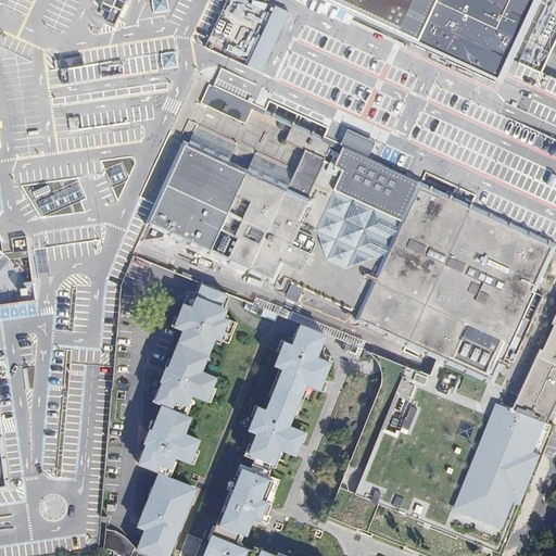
[(0,0),(0,46),(51,71),(58,55),(79,65),(121,59),(158,53),(162,55),(176,54),(206,46),(226,0),(0,0)]
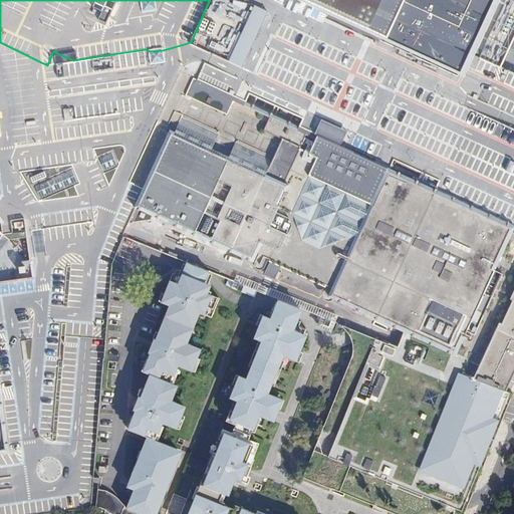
[(211,51),(198,78),(493,214),(507,220),(513,223),(513,70),(497,63),(471,50),(461,71),(305,0),(209,0),(191,42),(211,51)]
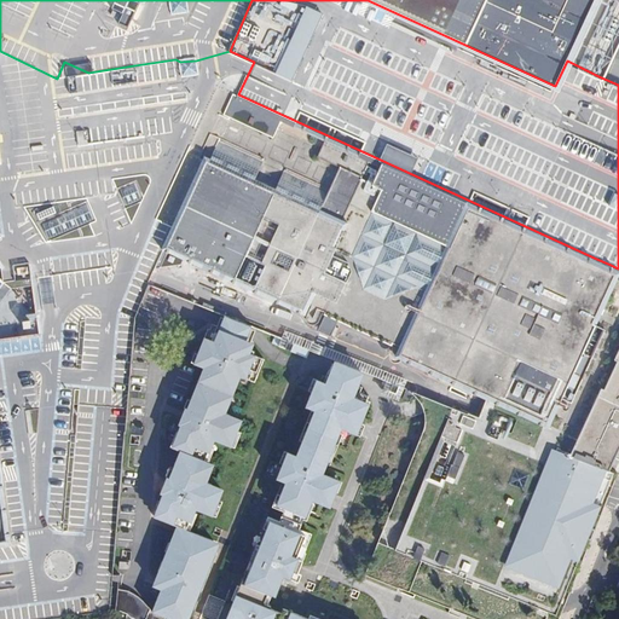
[(368,0),(380,5),(403,16),(408,18),(423,25),(547,82),(555,86),(562,71),(567,61),(576,41),(578,35),(583,27),(586,18),(595,0),(368,0)]
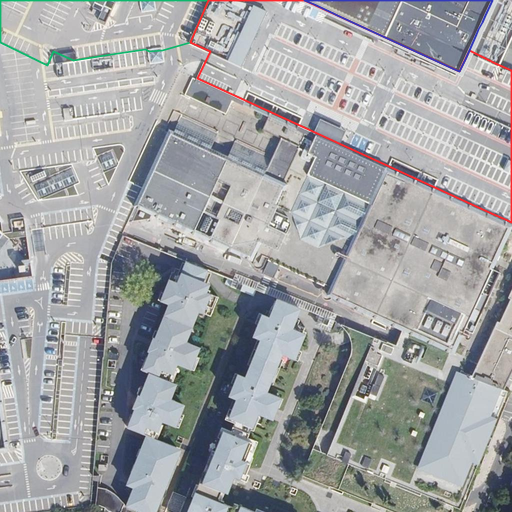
[(203,66),(210,51),(190,42),(162,50),(164,61),(150,63),(149,51),(145,49),(111,54),(112,64),(114,75),(115,84),(118,98),(120,111),(61,120),(0,128),(0,209),(1,210),(4,232),(27,229),(33,275),(0,279),(0,380),(10,448),(0,449),(0,511),(44,511),(92,506),(94,480),(98,436),(106,328),(112,261),(123,234),(123,230),(126,225),(128,222),(135,205),(158,154),(169,129),(233,158),(265,173),(281,137),(262,128),(270,111),(235,95),(227,113),(185,93),(193,76),(197,78),(200,73),(203,66)]
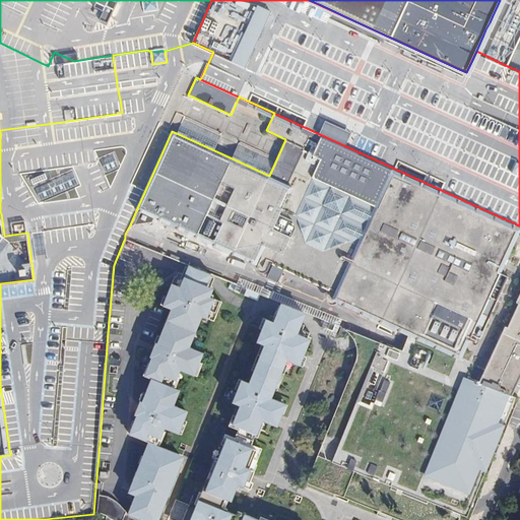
[(167,62),(165,51),(151,52),(152,64),(167,62)]
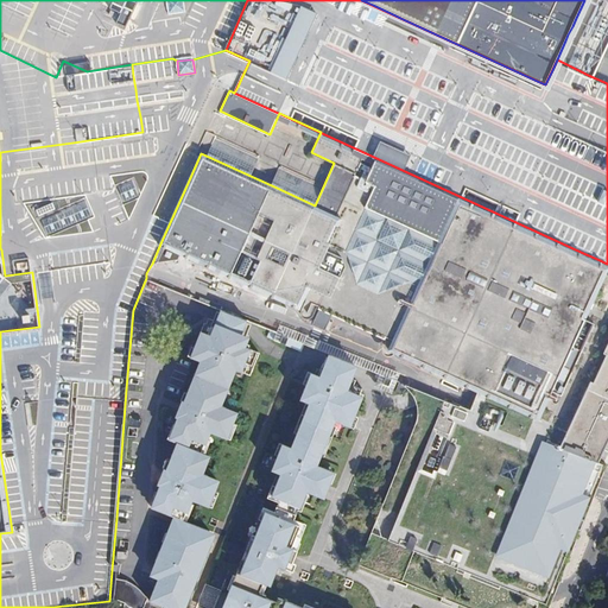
[(271,109),(234,93),(229,90),(220,111),(270,134),(279,113),(271,109)]
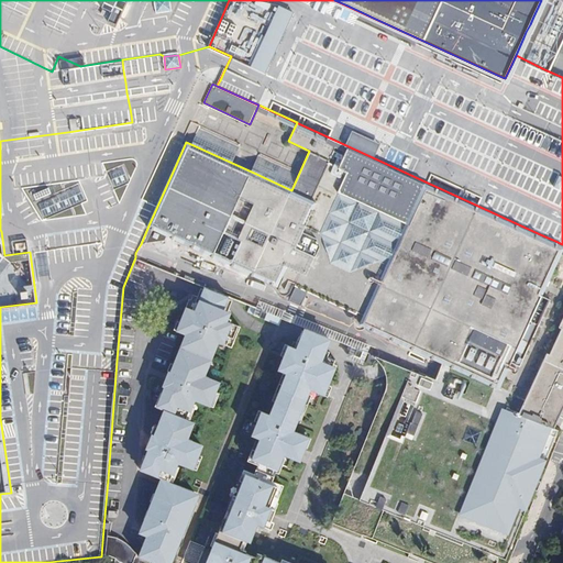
[(174,169),(148,225),(164,233),(269,282),(273,275),(280,279),(283,275),(290,278),(295,269),(311,276),(306,289),(357,312),(363,300),(376,306),(367,326),(435,357),(444,338),(454,342),(445,362),(443,361),(437,378),(549,424),(554,411),(559,414),(562,403),(562,244),(555,241),(540,234),(386,164),(359,151),(297,122),(288,141),(309,151),(291,190),(256,174),(186,142),(174,169)]
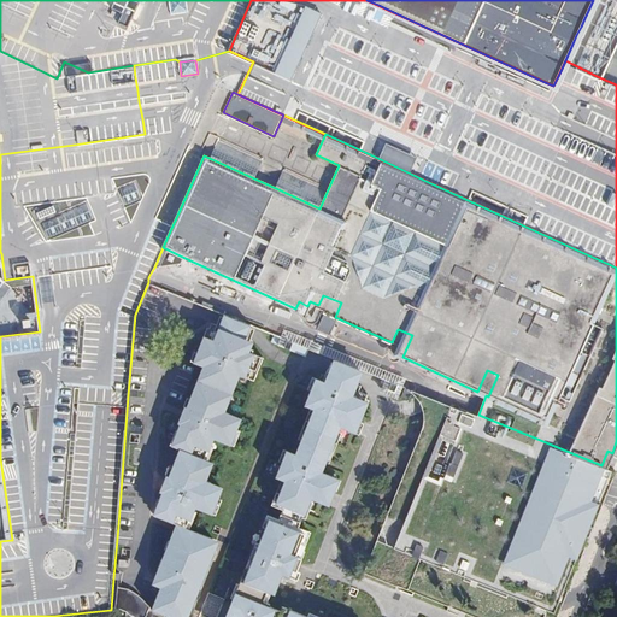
[(0,541),(12,540),(0,458),(0,286),(5,280),(1,253),(0,252),(0,541)]
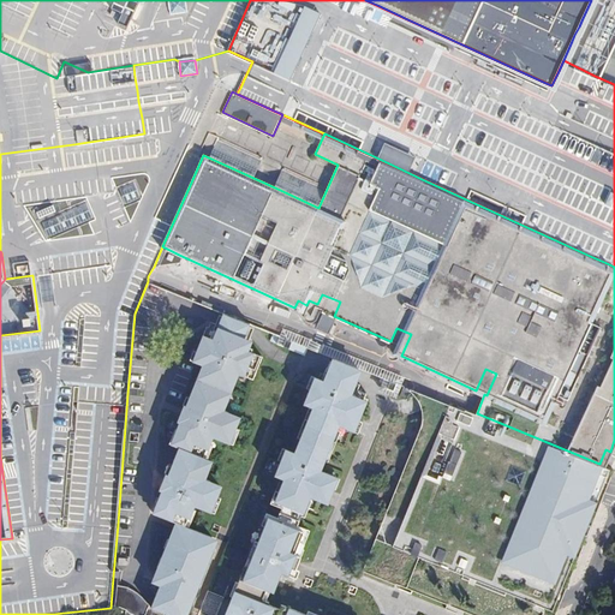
[(308,342),(321,348),(334,316),(340,302),(322,294),(317,304),(320,305),(323,306),(308,342)]
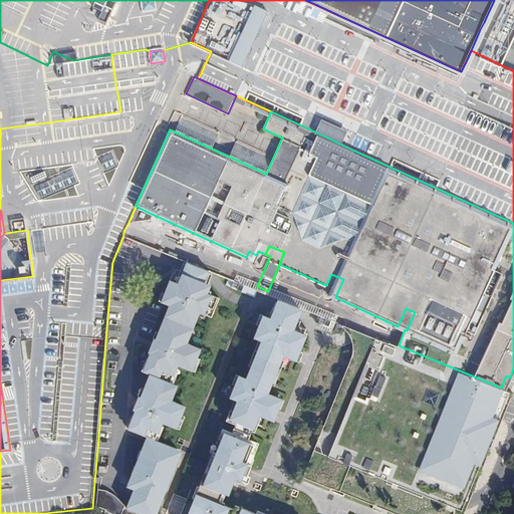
[(254,260),(256,255),(249,251),(246,257),(254,260)]
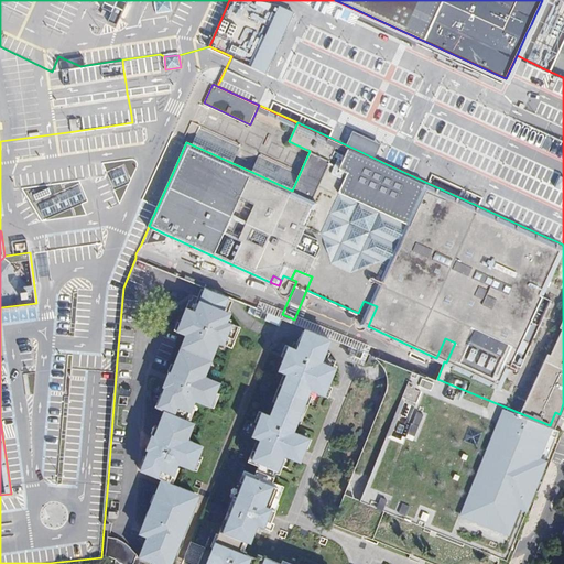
[(231,296),(207,286),(203,296),(196,293),(194,299),(193,297),(179,329),(188,334),(172,372),(170,371),(164,384),(166,386),(158,405),(165,409),(154,436),(152,435),(147,448),(149,448),(141,468),(162,478),(171,481),(174,474),(175,475),(180,463),(182,464),(183,461),(188,463),(196,466),(201,455),(204,447),(193,443),(194,441),(184,436),(186,432),(191,421),(192,419),(188,418),(192,410),(193,411),(197,400),(199,401),(201,397),(206,400),(214,402),(218,392),(221,383),(210,379),(212,377),(202,373),(205,367),(214,346),(216,339),(235,347),(243,327),(235,323),(236,320),(227,316),(228,313),(226,312),(231,296)]
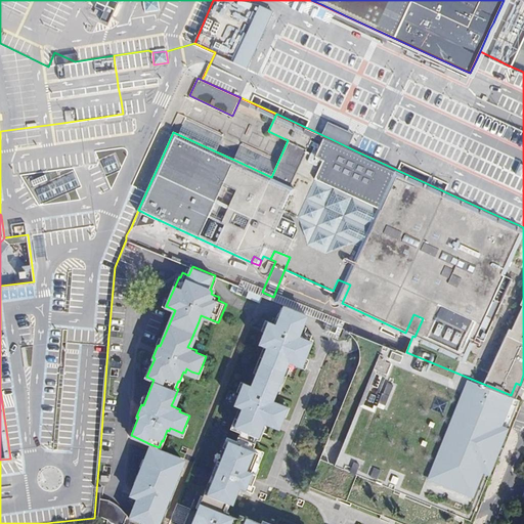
[(338,279),(333,291),(330,297),(342,303),(350,285),(338,279)]
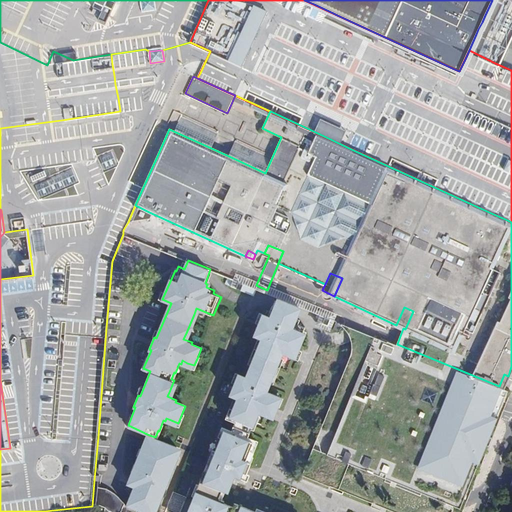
[(242,286),(244,281),(238,278),(234,276),(232,282),(242,286)]
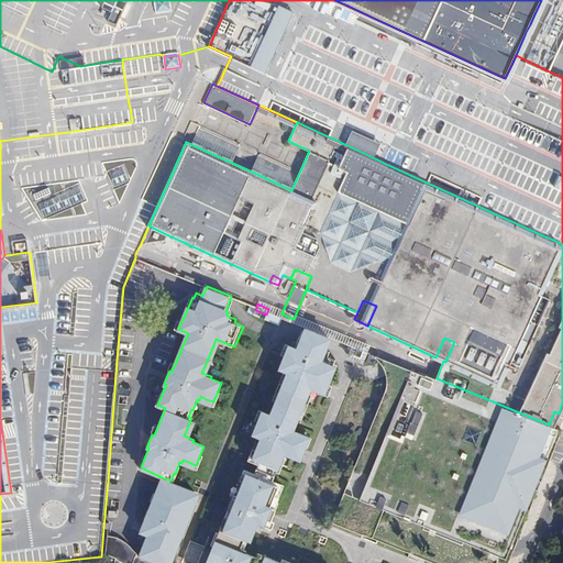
[(329,337),(307,328),(304,338),(299,335),(295,348),(289,344),(284,356),(278,368),(289,373),(289,374),(288,378),(286,377),(279,392),(282,393),(272,414),(262,409),(257,420),(252,433),(263,439),(262,440),(261,443),(257,443),(252,457),(258,460),(271,465),(277,468),(283,456),(283,454),(300,461),(305,450),(302,449),(308,437),(294,430),(308,397),(312,399),(316,392),(326,395),(338,365),(334,364),(337,360),(329,356),(331,352),(323,349),(329,337)]
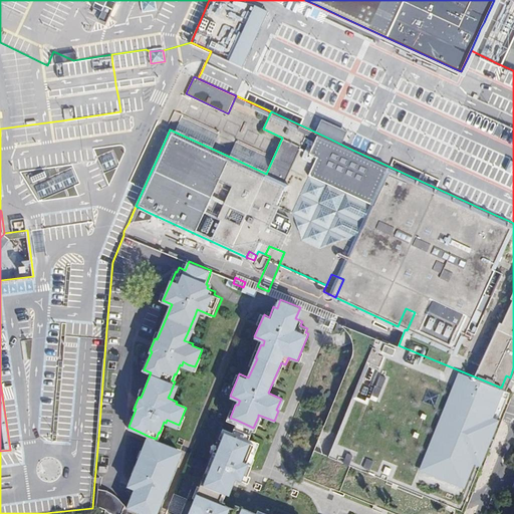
[(398,326),(405,329),(407,330),(415,312),(406,308),(398,326)]
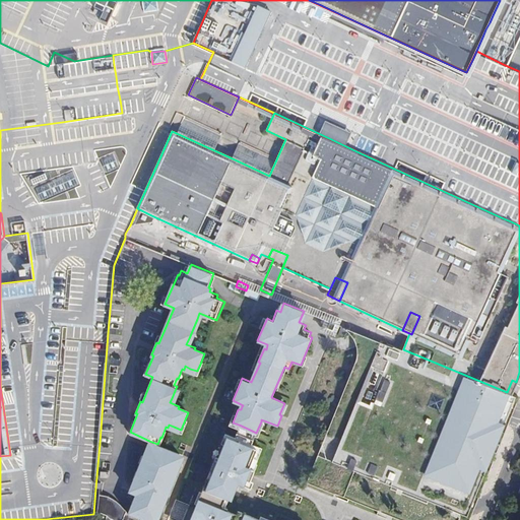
[(323,323),(326,325),(333,328),(336,321),(326,317),(323,323)]
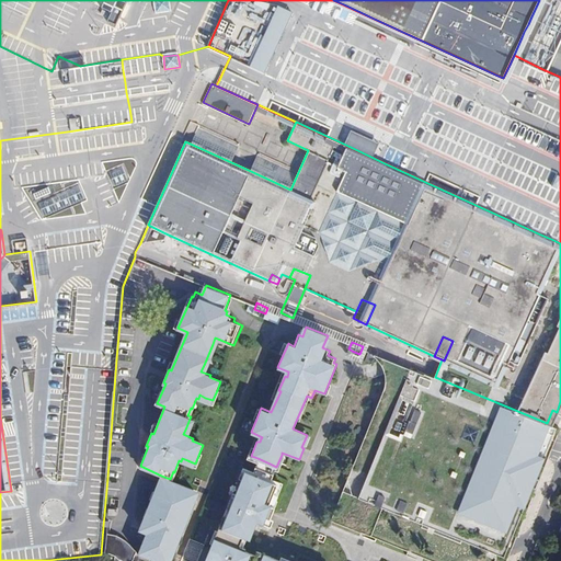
[(216,346),(213,344),(204,365),(207,366),(216,346)]
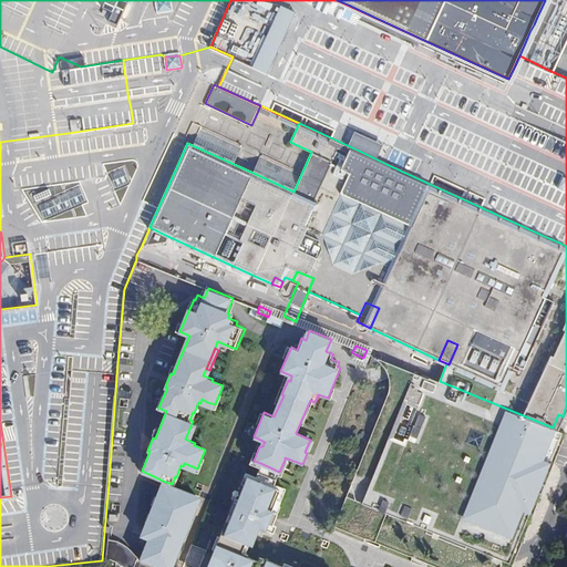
[(367,363),(371,352),(367,350),(363,358),(356,354),(353,358),(367,363)]
